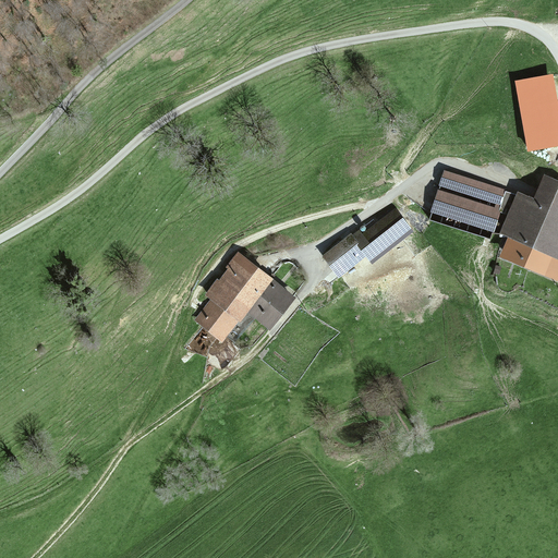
[(528,152),(557,146),(557,104),(553,74),(514,81),(528,152)]
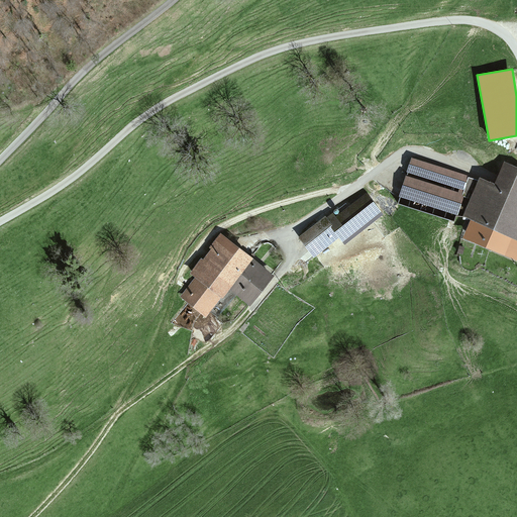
[(469,176),(411,158),(397,204),(454,221),(469,176)]
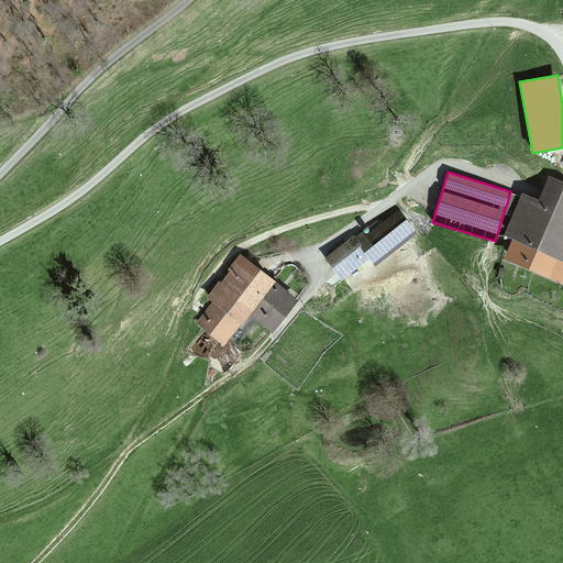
[(522,194),(505,234),(514,239),(505,260),(562,284),(562,181),(549,176),(538,200),(522,194)]
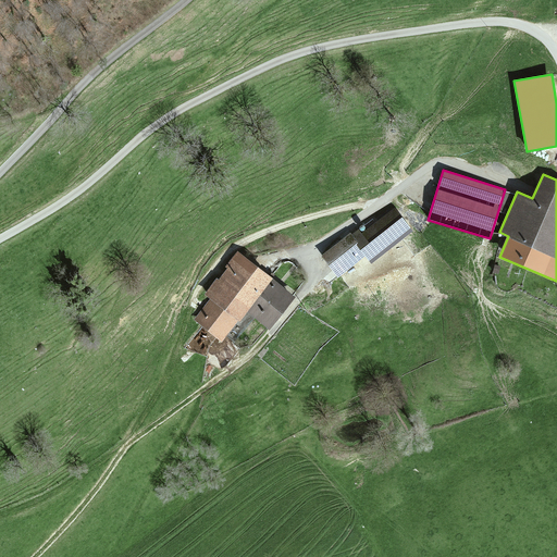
[(366,257),(371,263),(412,231),(394,208),(362,234),(359,230),(351,235),(350,233),(321,256),(338,279),(366,257)]
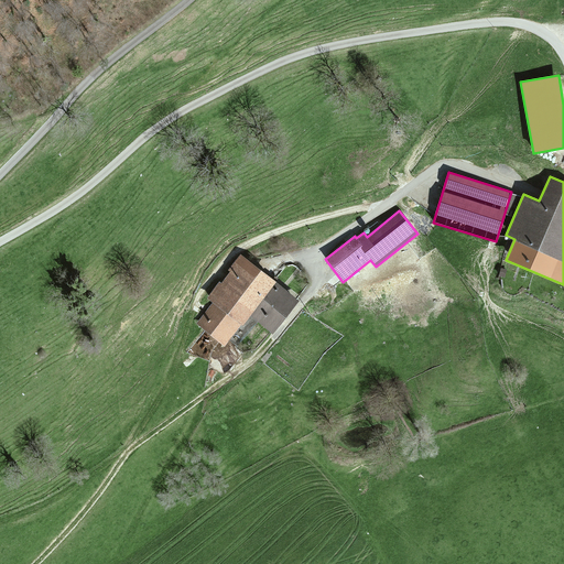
[(251,317),(272,335),(299,302),(240,256),(229,270),(230,272),(221,283),(219,282),(206,299),(212,303),(195,324),(225,347),(241,326),(243,327),(251,317)]
